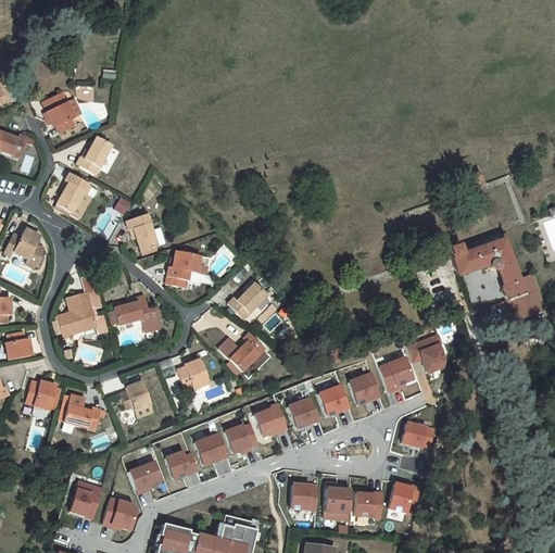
[(60,130),(78,122),(67,100),(62,90),(59,91),(45,99),(50,109),(46,110),(53,126),(57,124),(60,130)]
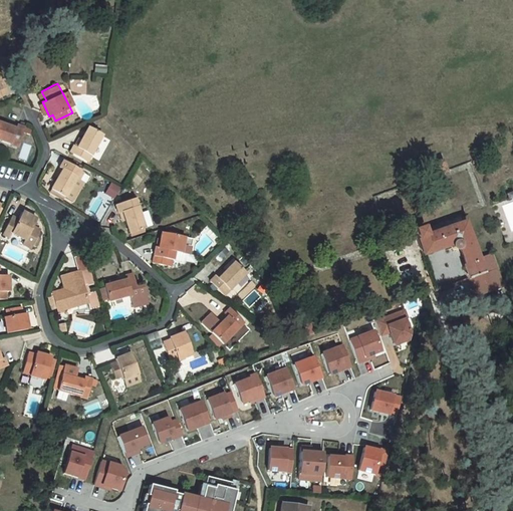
[(0,93),(8,90),(6,84),(0,86),(0,93)]
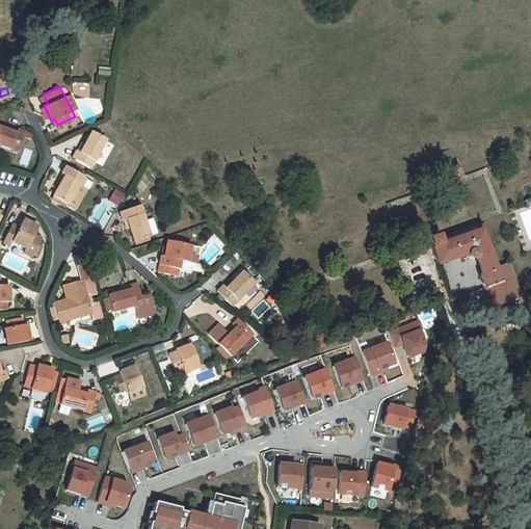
[(48,104),(43,95),(38,96),(44,105),(48,104)]
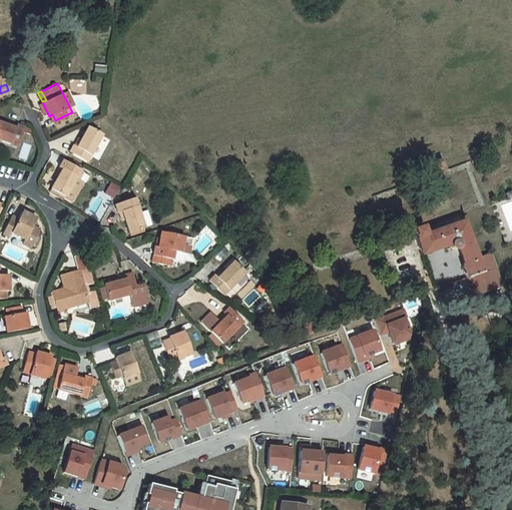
[(25,125),(18,122),(17,123),(16,126),(8,123),(0,120),(0,136),(19,143),(25,125)]
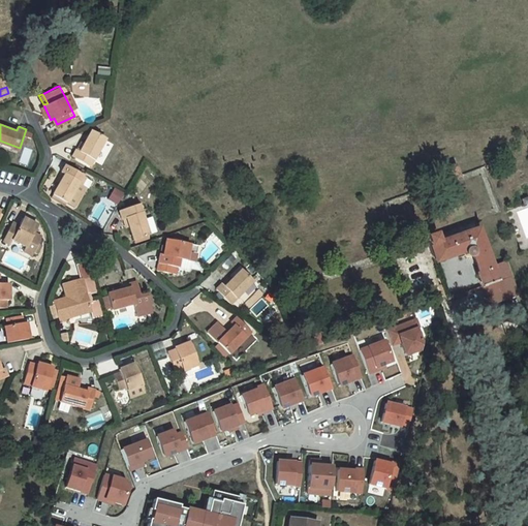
[(105,136),(91,128),(85,142),(81,149),(78,148),(76,148),(73,155),(91,164),(105,136)]
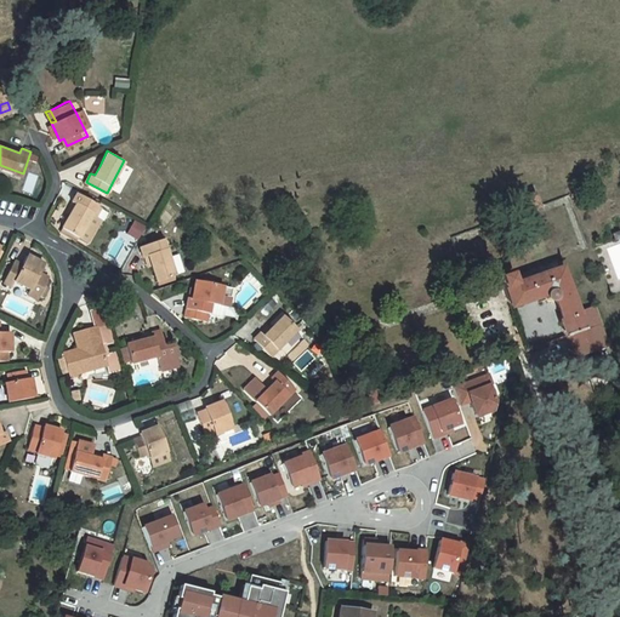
[(92,212),(97,203),(78,192),(73,200),(77,203),(70,212),(62,226),(79,235),(89,241),(102,217),(92,212)]
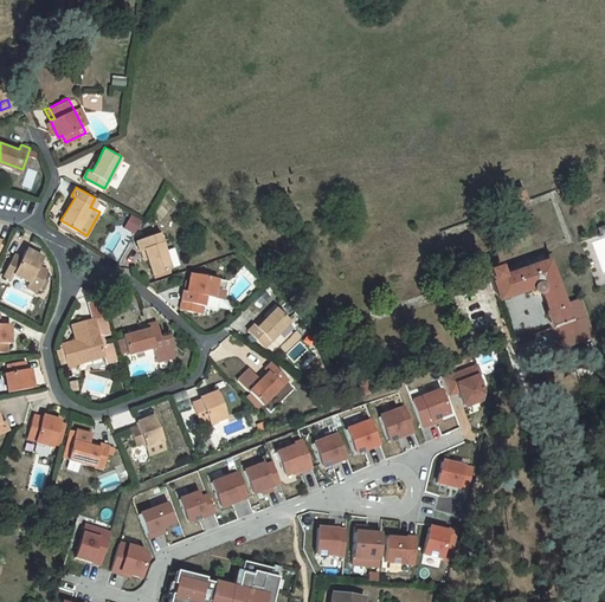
[(527,200),(522,187),(510,192),(514,205),(527,200)]
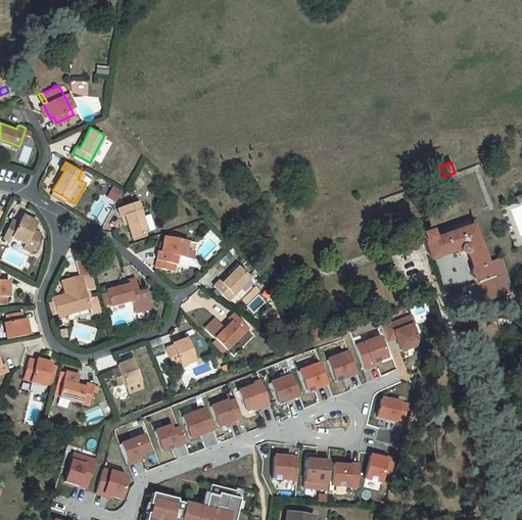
[(116,199),(123,189),(114,185),(108,195),(116,199)]
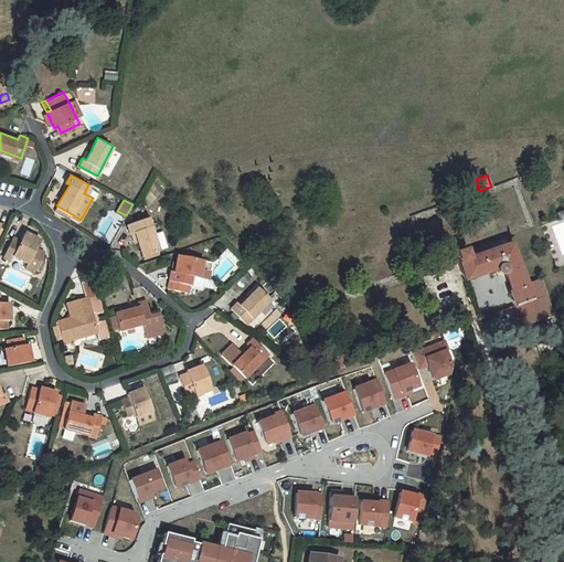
[(71,218),(72,214),(56,205),(55,209),(71,218)]
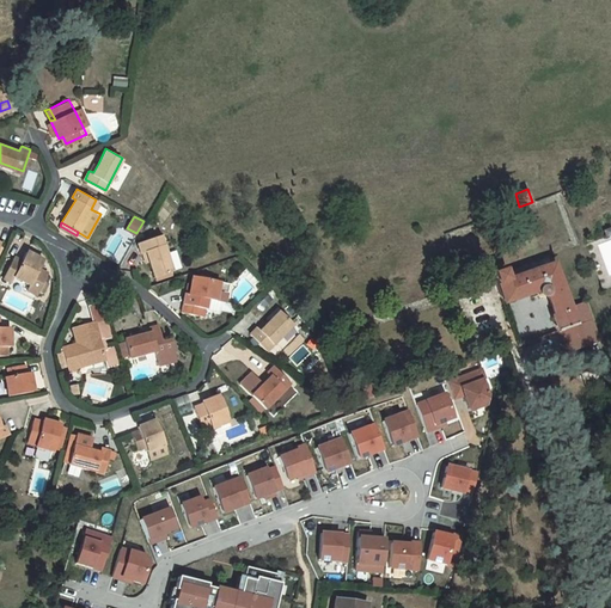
[(142,251),(146,250),(150,259),(156,276),(173,269),(162,233),(138,241),(141,251),(142,251)]
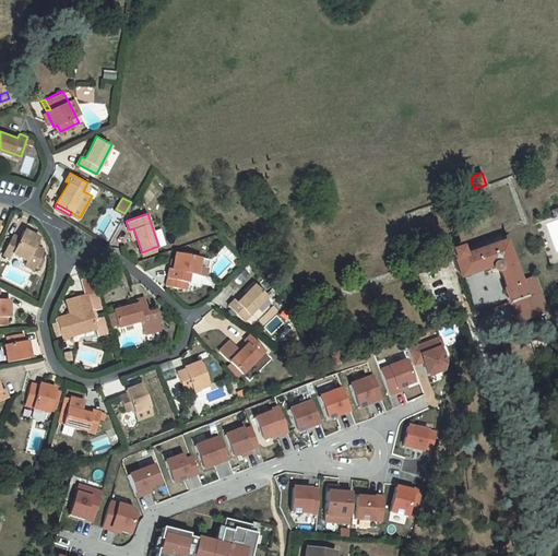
[(39,237),(24,228),(21,236),(13,233),(4,252),(11,256),(13,251),(28,259),(25,263),(34,268),(36,264),(40,256),(44,248),(36,245),(39,237)]
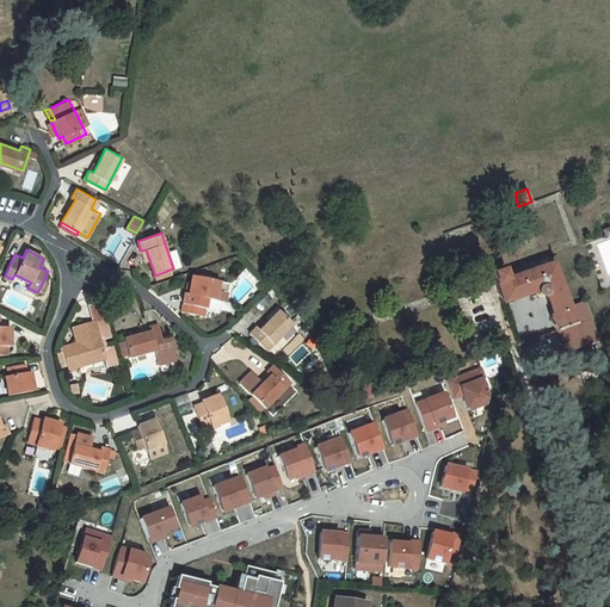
[(552,314),(556,329),(577,322),(553,260),(507,277),(504,267),(493,271),(503,301),(537,289),(537,290),(537,291),(538,292),(540,293),(541,295),(542,295),(543,295),(544,295),(547,293),(553,313),(552,314)]
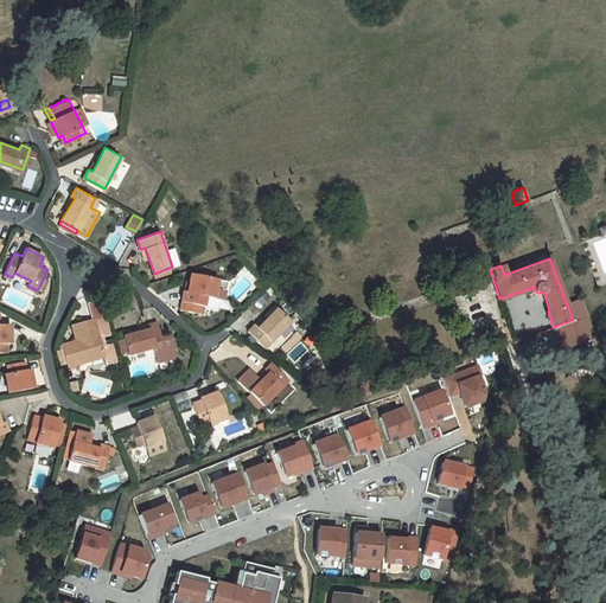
[(199,274),(191,271),(187,289),(184,289),(180,307),(199,310),(201,303),(205,303),(206,294),(224,297),(228,280),(208,275),(199,274)]
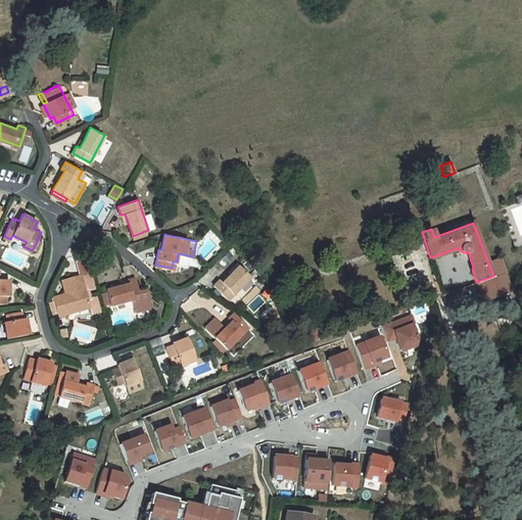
[(250,276),(239,265),(222,281),(220,278),(214,284),(229,298),(250,276)]
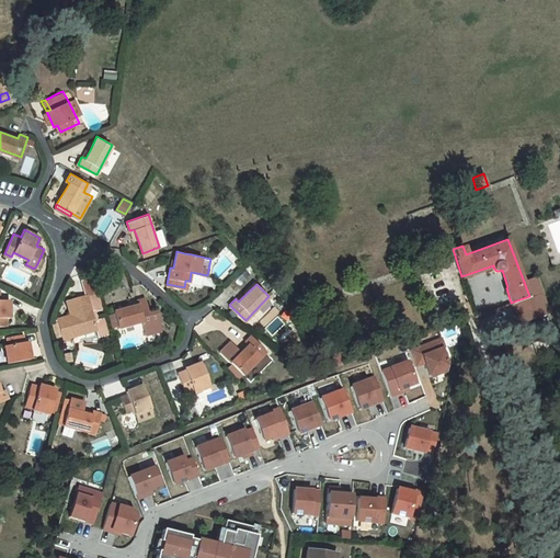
[(7,291),(0,291),(0,323),(7,325),(7,316),(11,316),(10,299),(7,299),(7,291)]
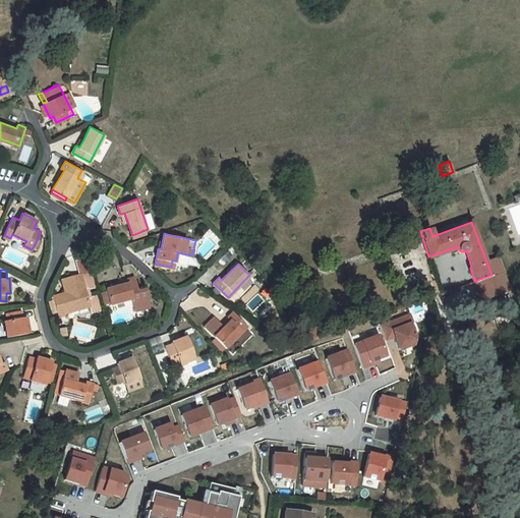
[(92,271),(81,274),(85,287),(95,285),(92,271)]
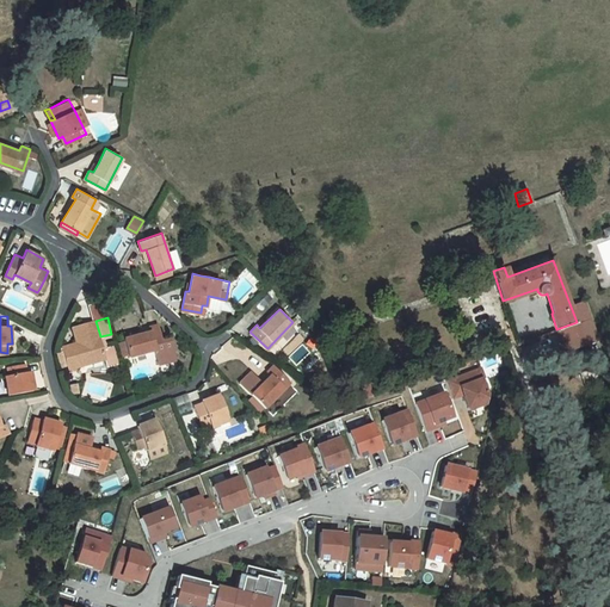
[(76,324),(81,340),(78,341),(63,345),(69,367),(106,357),(103,348),(100,336),(96,321),(96,320),(76,324)]
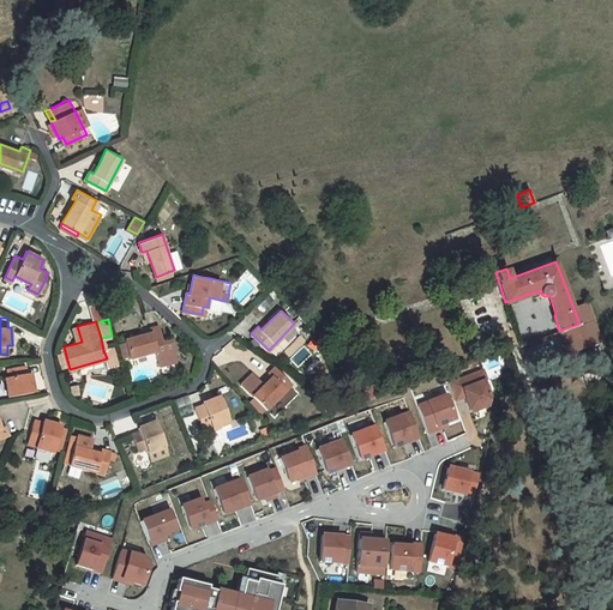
[(142,334),(125,338),(130,356),(156,350),(161,364),(178,360),(172,338),(163,340),(160,325),(150,327),(151,328),(151,331),(142,334)]
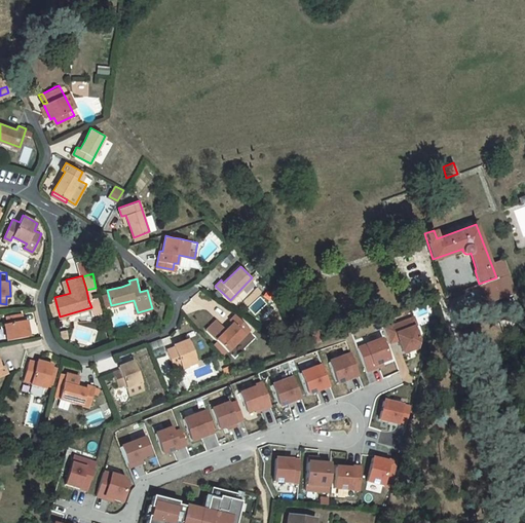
[(99,297),(88,300),(91,307),(92,313),(103,310),(99,297)]
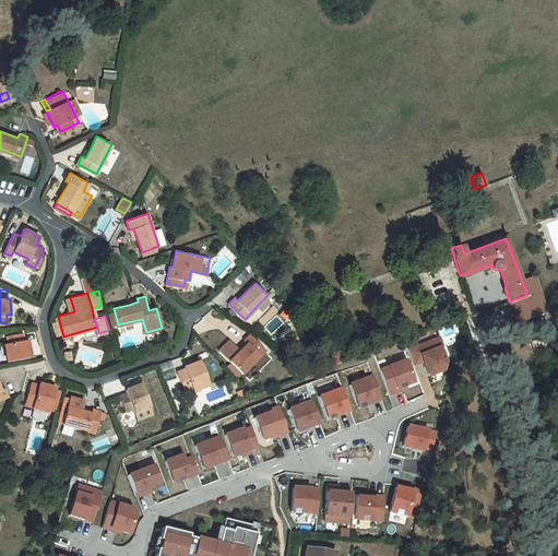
[(23,332),(8,334),(9,342),(6,343),(9,359),(32,355),(28,339),(24,340),(23,332)]
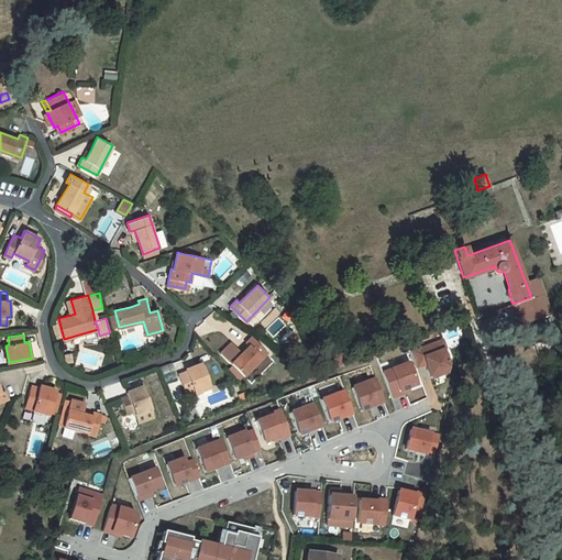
[(248,342),(250,344),(243,351),(240,349),(234,343),(223,354),(244,375),(267,351),(252,336),(246,341),(248,342)]
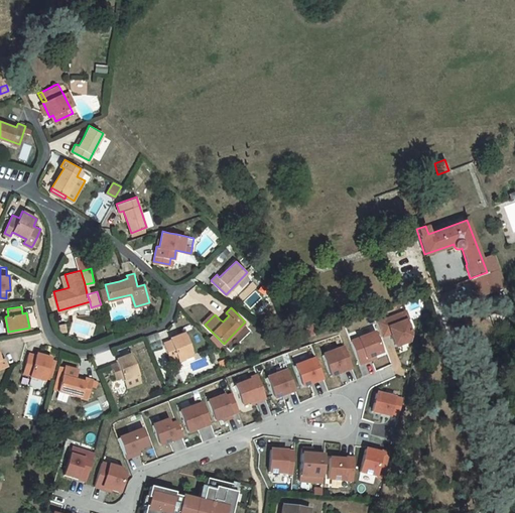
[(396,345),(409,340),(411,333),(406,321),(409,319),(406,311),(377,323),(382,336),(391,332),(396,345)]
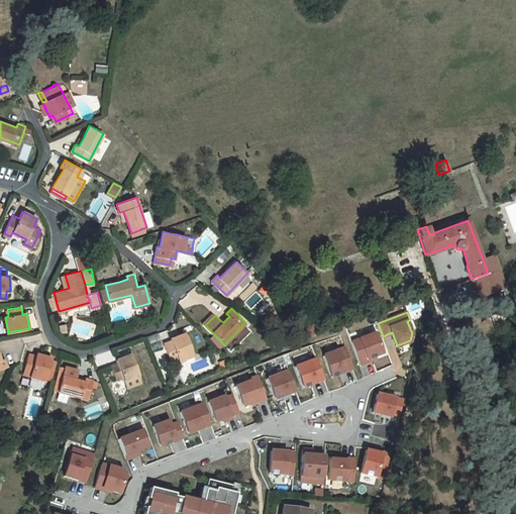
[(229,316),(227,314),(220,320),(223,322),(229,316)]
